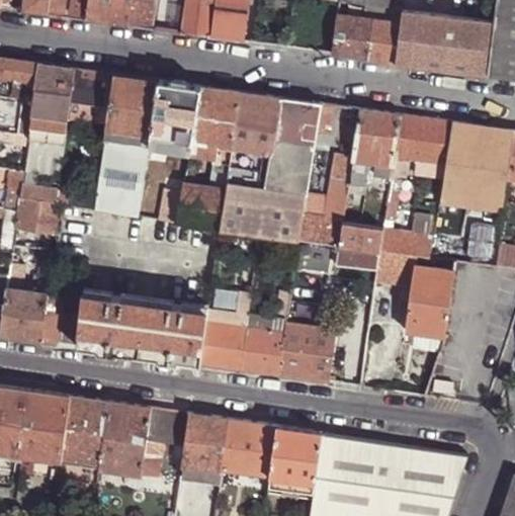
[(21,0),(20,12),(44,15),(46,0),(21,0)]
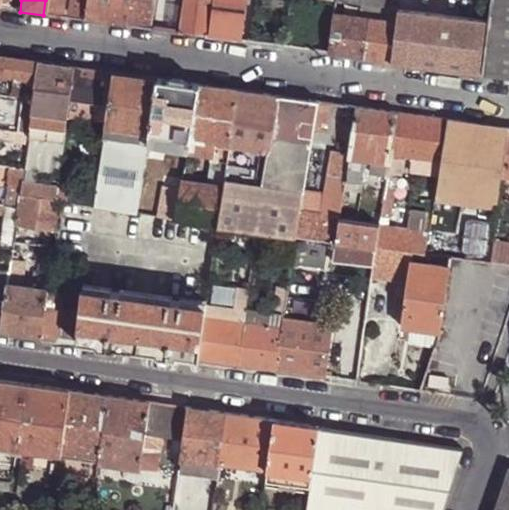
[(45,0),(43,15),(59,18),(61,0),(45,0)]
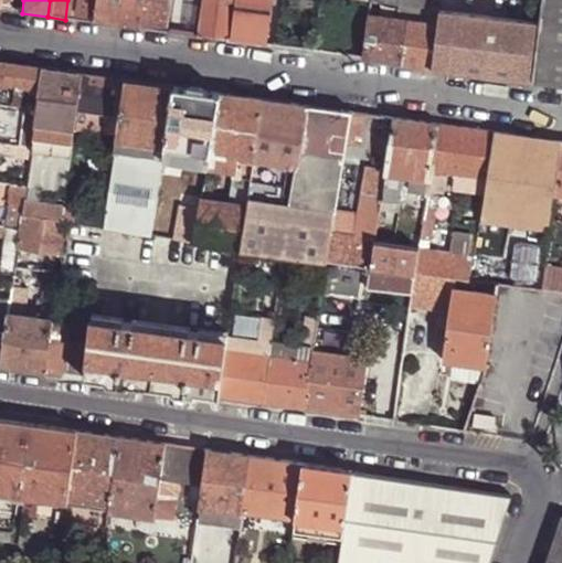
[(76,0),(74,20),(91,22),(94,0),(76,0)]
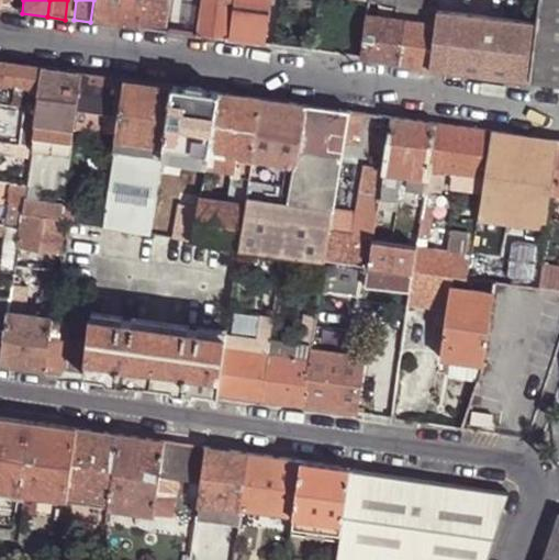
[(134,29),(138,0),(93,0),(90,22),(134,29)]
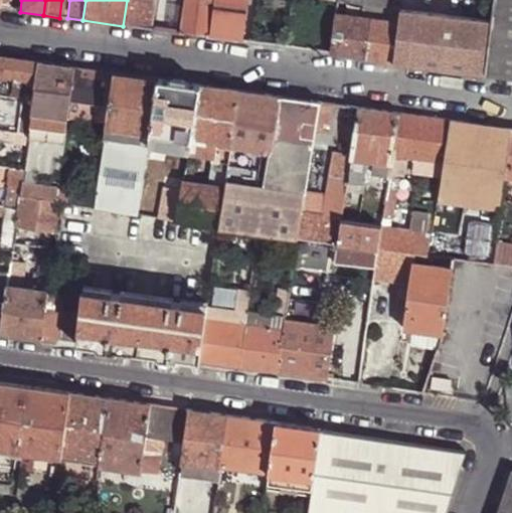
[(127,0),(123,26),(149,30),(152,0),(127,0)]
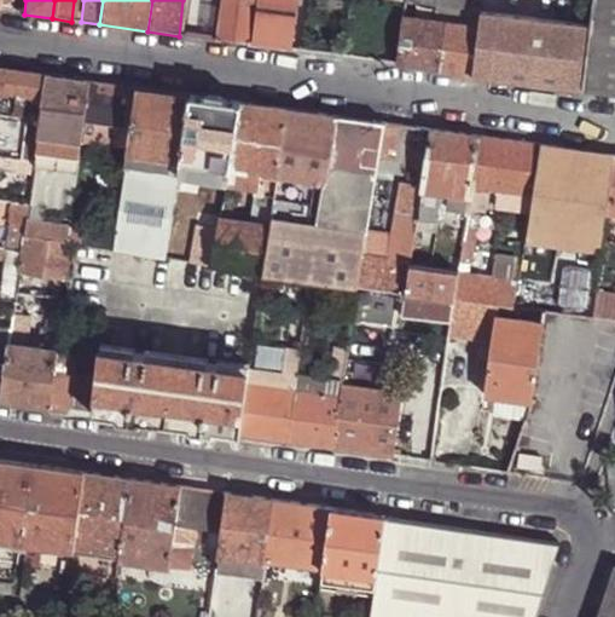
[(218,0),(213,41),(289,51),(295,0),(218,0)]
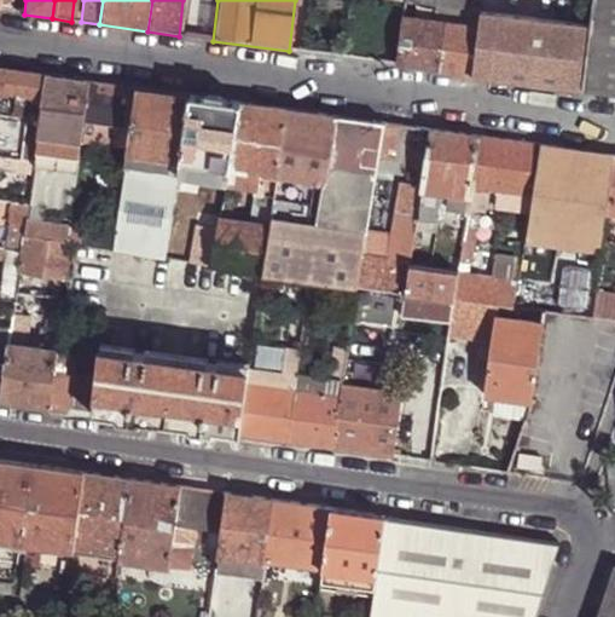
[(579,92),(614,97),(614,0),(587,0),(585,28),(579,92)]
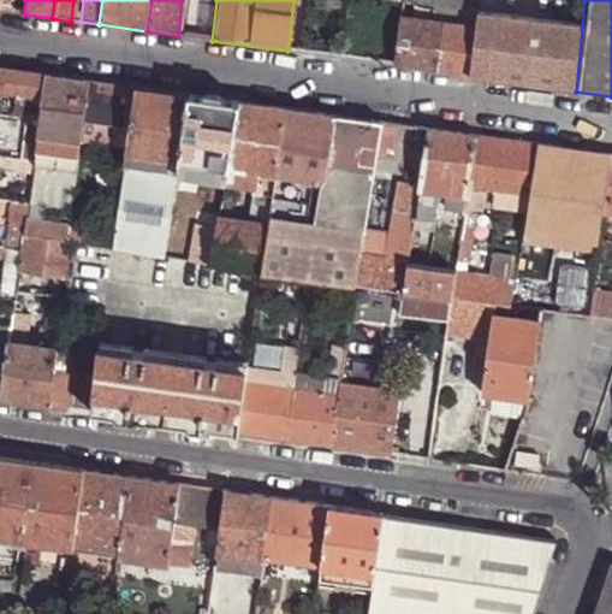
[(432,5),(429,23),(473,29),(475,13),(476,11),(462,9),(433,5),(432,5)]
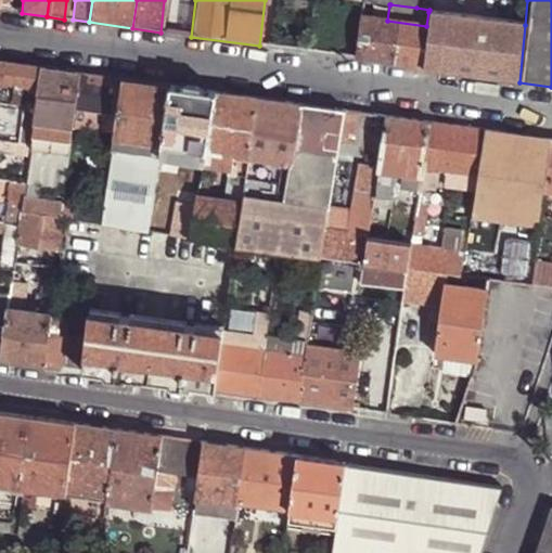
[(359,17),(354,60),(421,69),(463,75),(520,82),(525,25),(428,12),(426,26),(387,21),(359,17)]
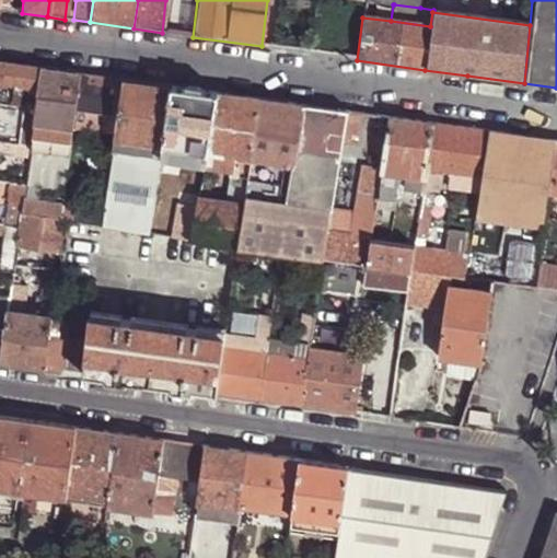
[(0,83),(13,85),(37,89),(41,69),(0,62),(0,83)]
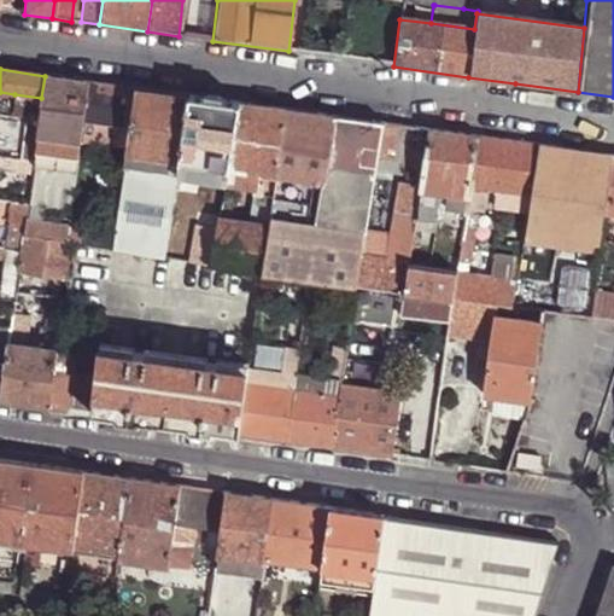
[(87,82),(45,76),(41,98),(37,122),(36,137),(77,143),(80,131),(81,122),(87,82)]
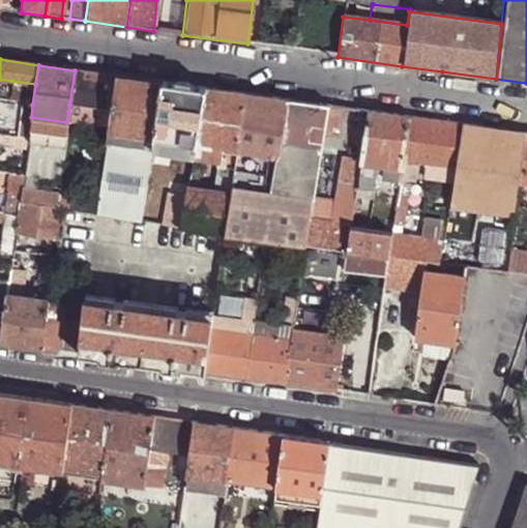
[(115,77),(75,70),(69,105),(111,111),(115,77)]
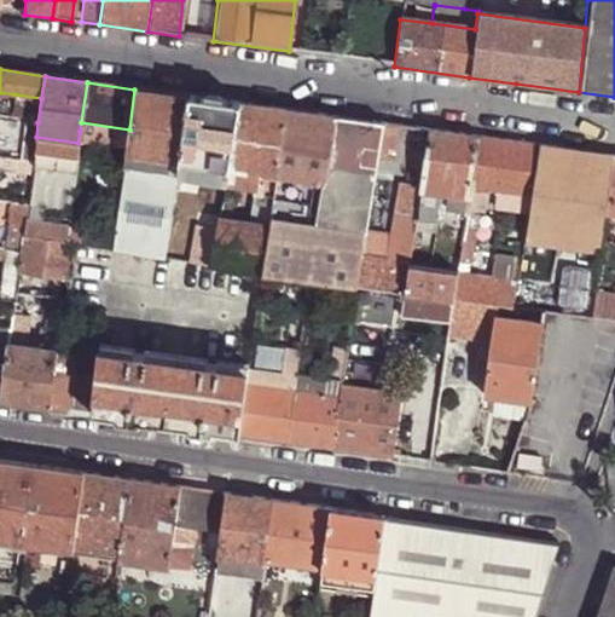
[(187,97),(134,90),(129,130),(129,133),(127,149),(126,154),(178,161),(187,97)]
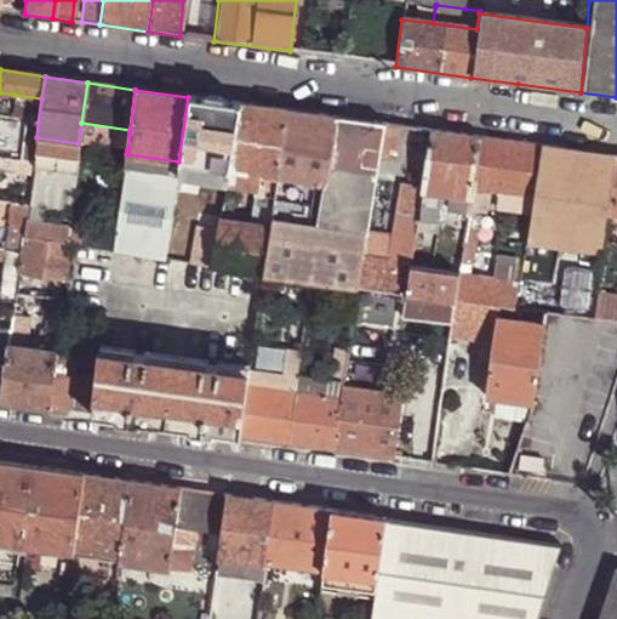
[(38,123),(41,98),(15,95),(11,119),(24,120),(38,123)]
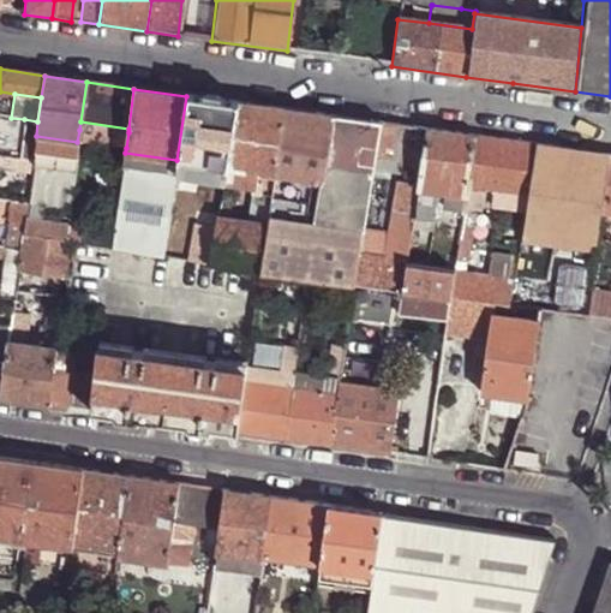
[(237,103),(186,96),(177,160),(225,167),(237,103)]
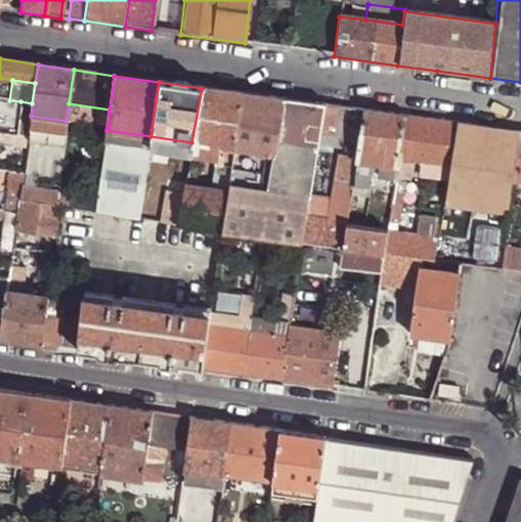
[(243,93),(202,88),(191,142),(189,153),(189,156),(217,160),(231,162),(233,151),(243,93)]
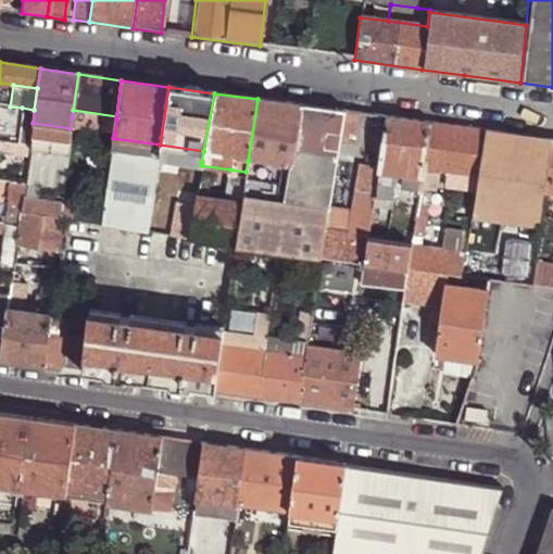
[(300,105),(258,99),(248,161),(290,167),(291,167),(300,105)]
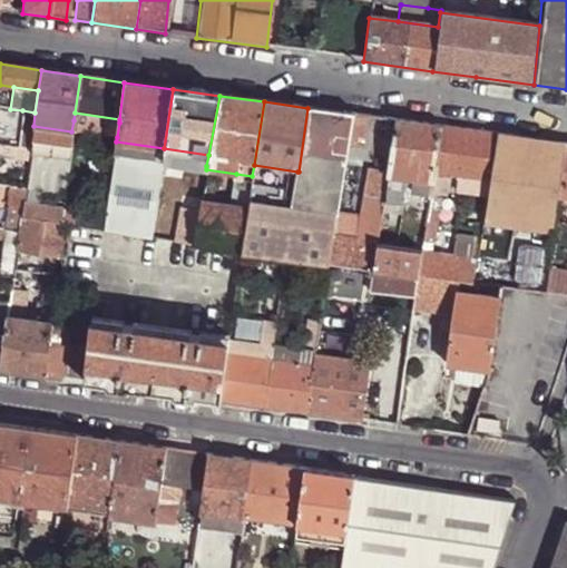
[(351,114),(308,108),(299,172),(297,172),(295,184),(292,207),(248,202),(246,208),(240,253),(284,258),(313,263),(326,264),(332,236),(333,225),(344,160),(351,114)]
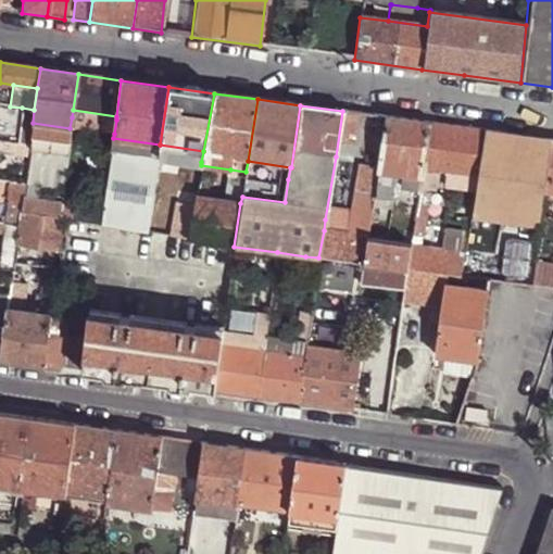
[(33,123),(34,110),(22,108),(16,145),(28,147),(30,138),(33,123)]
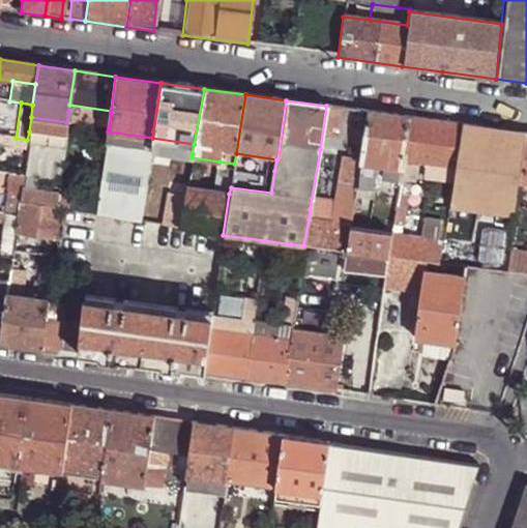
[(111,111),(69,105),(68,112),(74,113),(74,117),(99,120),(100,112),(111,114),(111,111)]
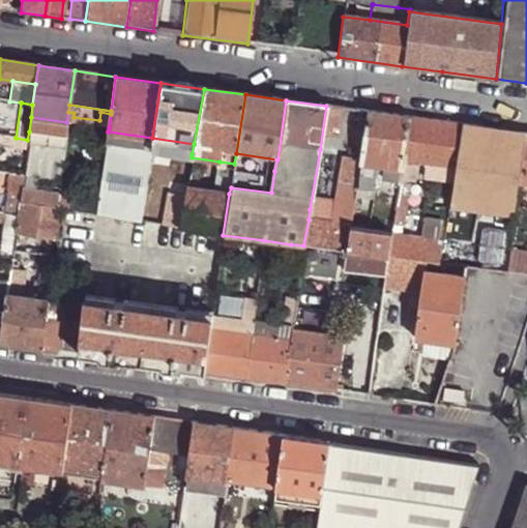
[(341,108),(326,106),(320,149),(334,151),(341,108)]
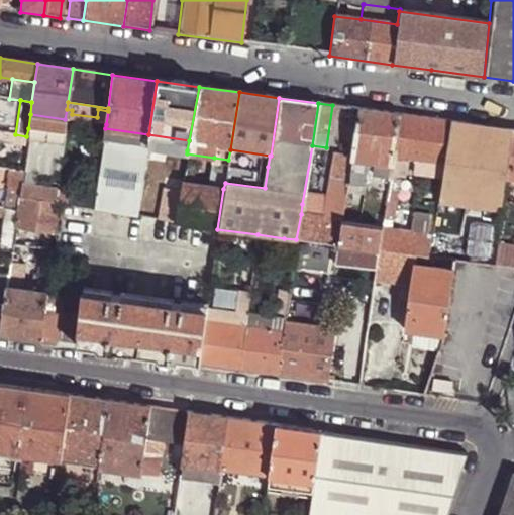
[(358,109),(352,108),(350,116),(357,117),(358,109)]
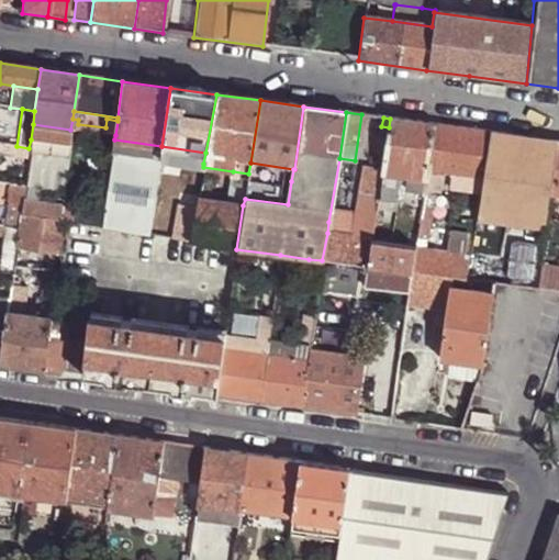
[(115,135),(118,121),(107,119),(105,127),(104,134),(115,135)]
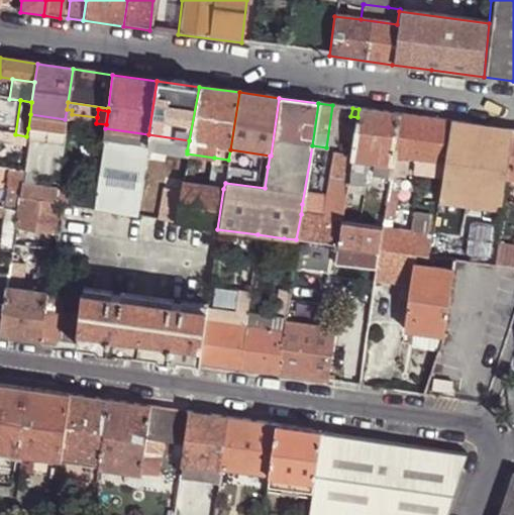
[(358,109),(357,117),(350,160),(391,166),(393,157),(399,114),(358,109)]
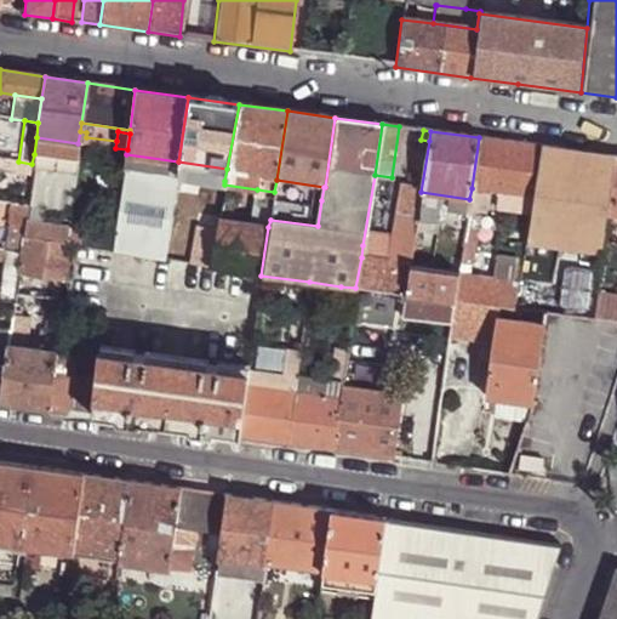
[(78,143),(36,137),(34,154),(75,160),(78,143)]
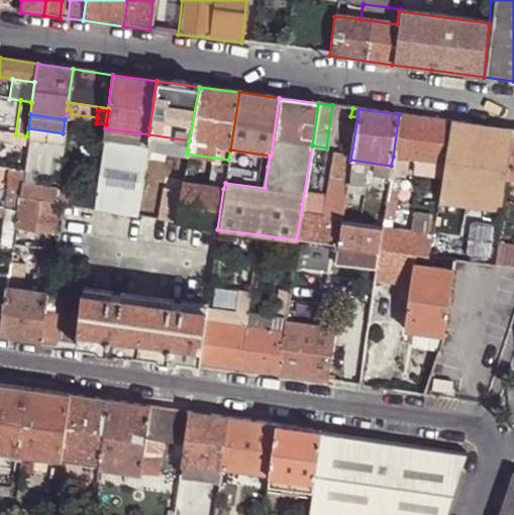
[(450,121),(399,114),(393,157),(414,160),(443,164),(450,121)]
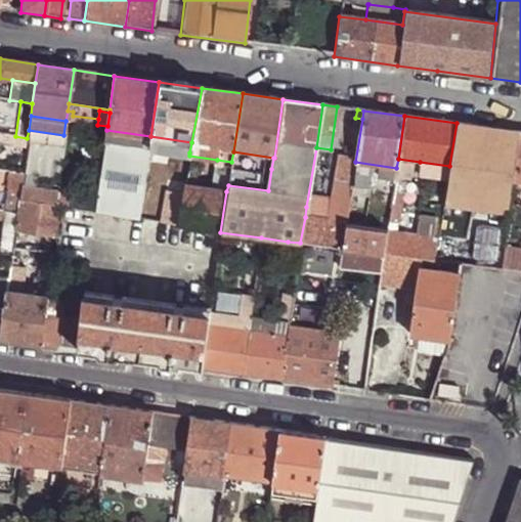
[(518,132),(457,123),(449,166),(446,181),(444,194),(442,207),(507,216),(510,191),(512,181),(518,132)]
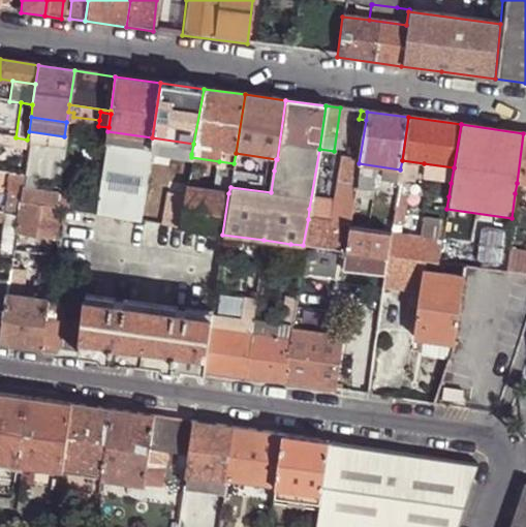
[(64,136),(29,131),(27,140),(23,168),(50,173),(51,161),(60,162),(64,136)]
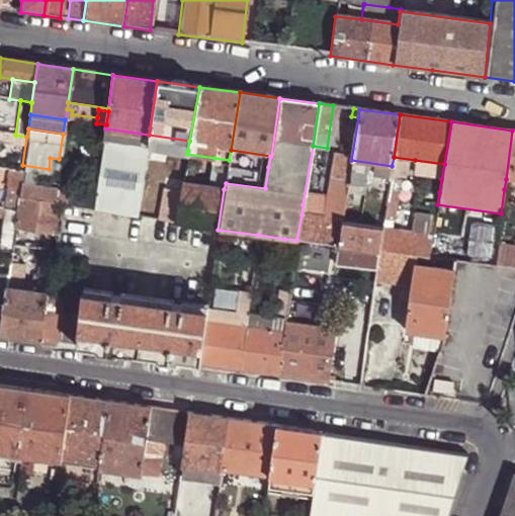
[(149,135),(105,129),(103,140),(147,147),(149,135)]
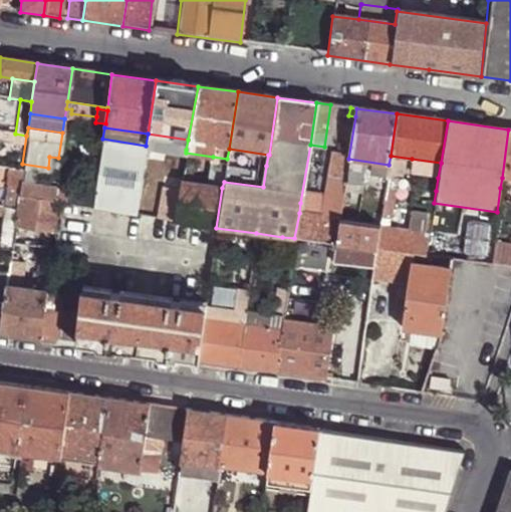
[(510,130),(508,130),(502,178),(510,180),(510,130)]
